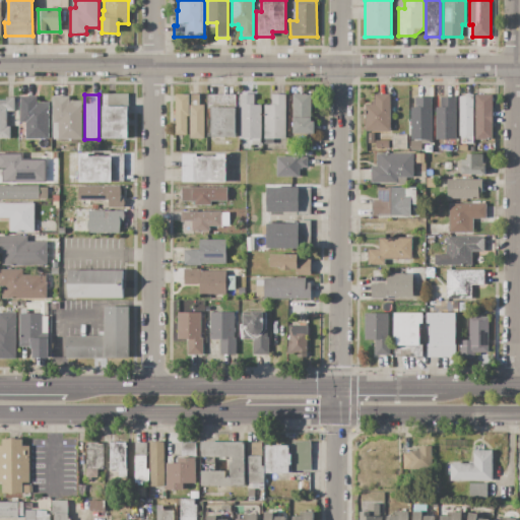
[(102,94),(128,94),(128,139),(102,138),(102,94)]
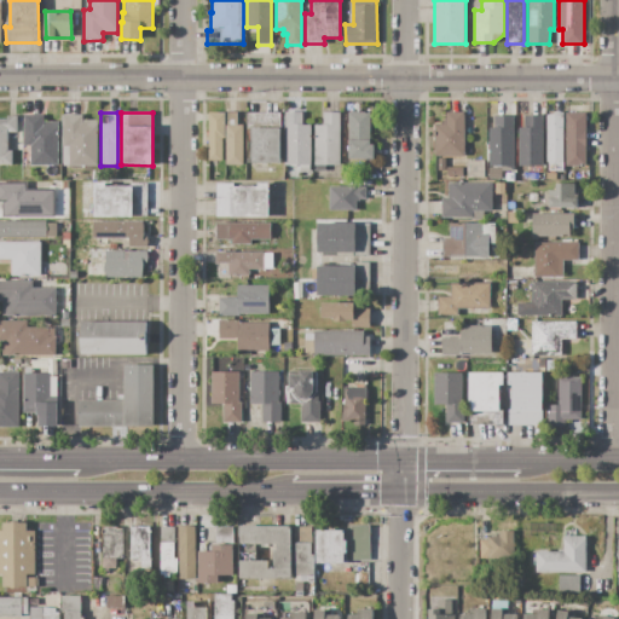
[(209,113),(225,114),(224,139),(223,139),(223,161),(208,161),(209,113)]
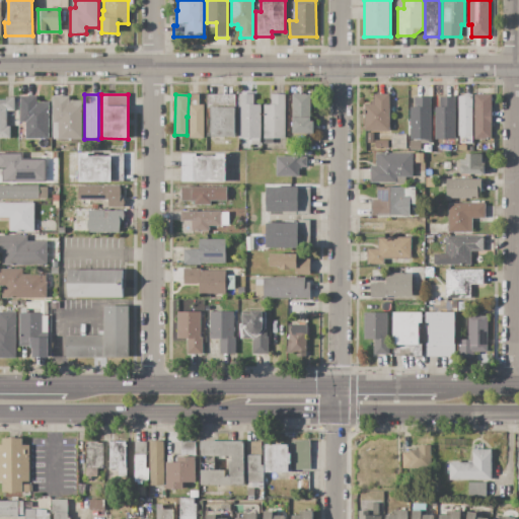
[(190,94),(199,94),(199,105),(204,105),(204,138),(190,138),(190,94)]
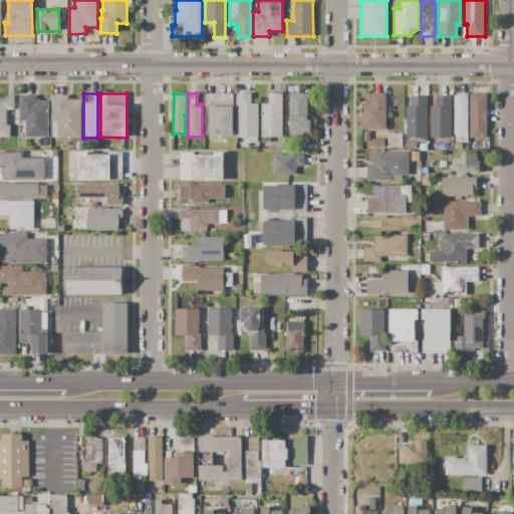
[(237,93),(251,93),(250,103),(258,103),(258,143),(249,143),(249,137),(237,137),(237,93)]
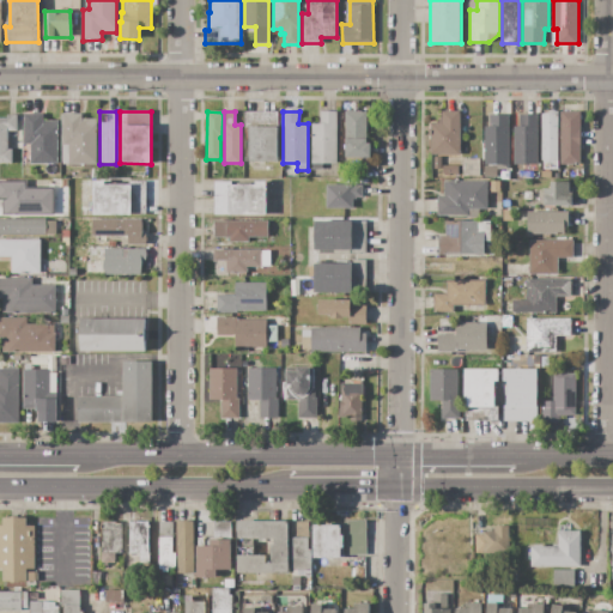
[(345,111),(368,111),(366,144),(371,144),(371,157),(345,157),(345,111)]
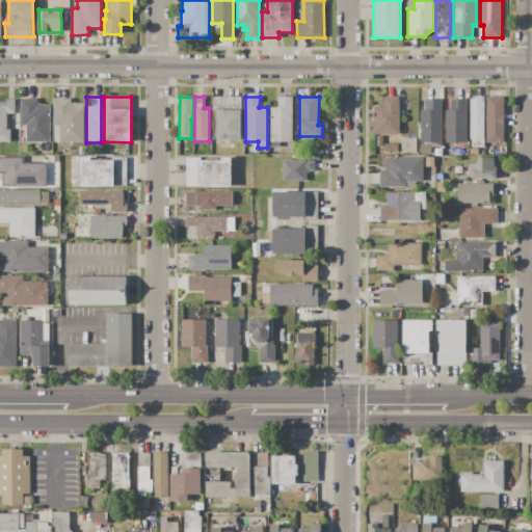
[(399,97),(399,134),(373,134),(373,106),(379,106),(379,104),(383,104),(383,97),(399,97)]
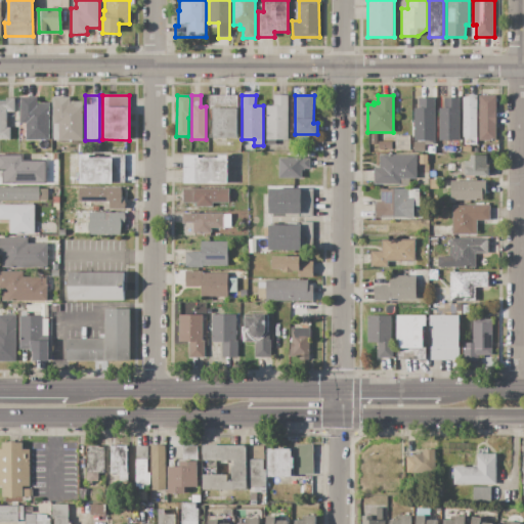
[(479,95),(496,95),(496,140),(479,140),(479,95)]
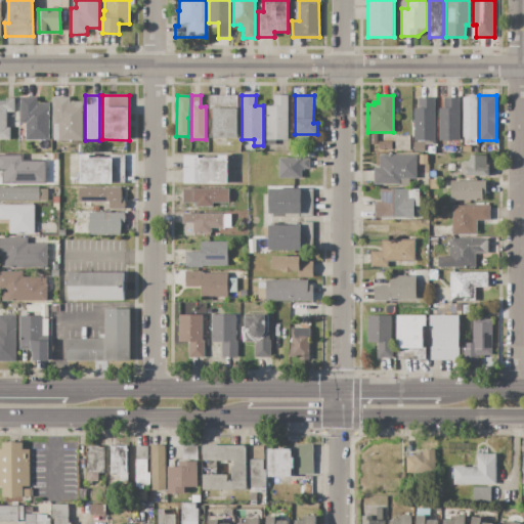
[(209,96),(237,96),(236,137),(208,137),(209,96)]
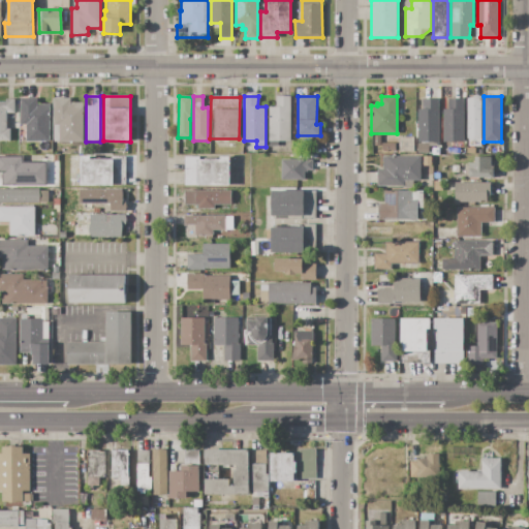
[(290,97),(290,141),(278,141),(278,146),(269,146),(269,106),(276,106),(276,97),(290,97)]
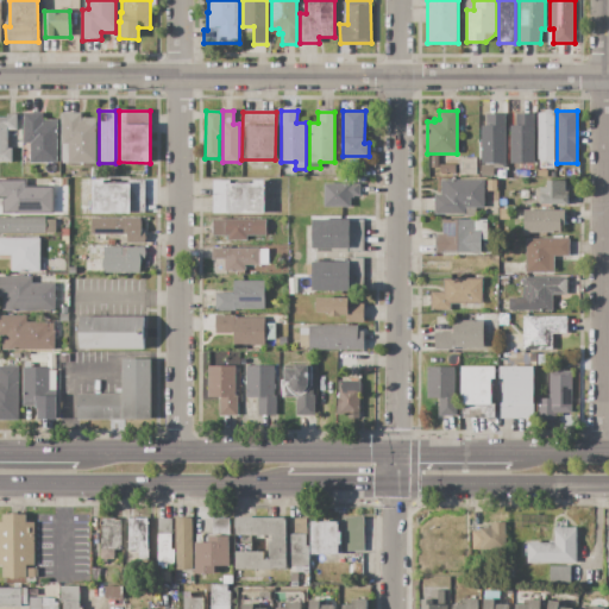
[(24,113),(43,113),(43,119),(57,119),(57,164),(23,164),(24,113)]
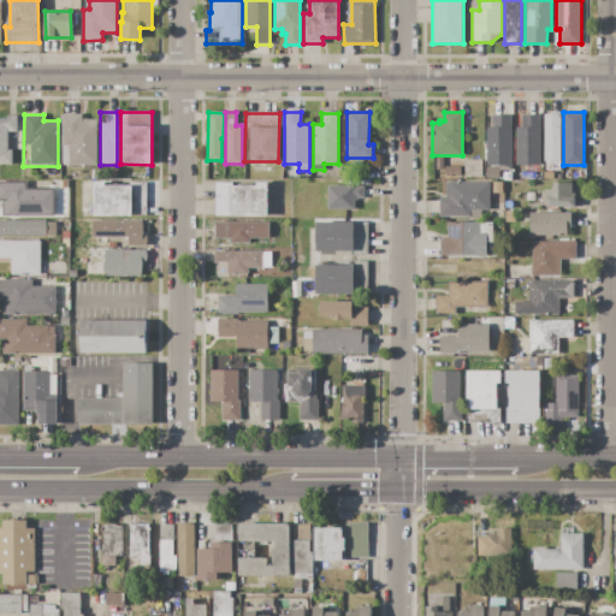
[(63,114),(82,114),(82,119),(96,119),(96,166),(63,166),(63,114)]
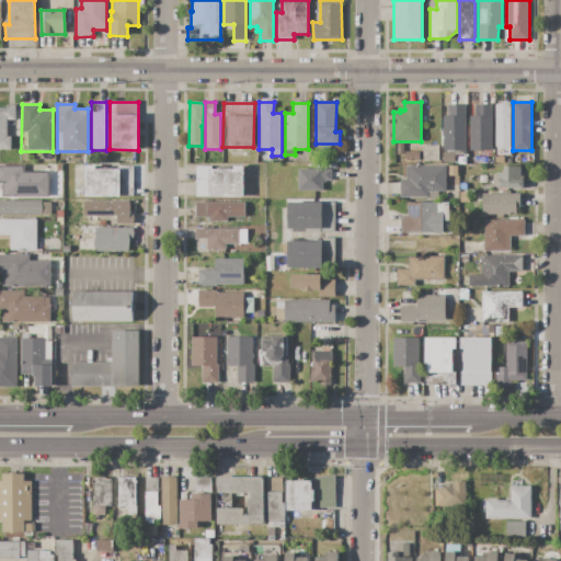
[(495,104),(510,104),(510,155),(496,155),(497,150),(494,150),(495,104)]
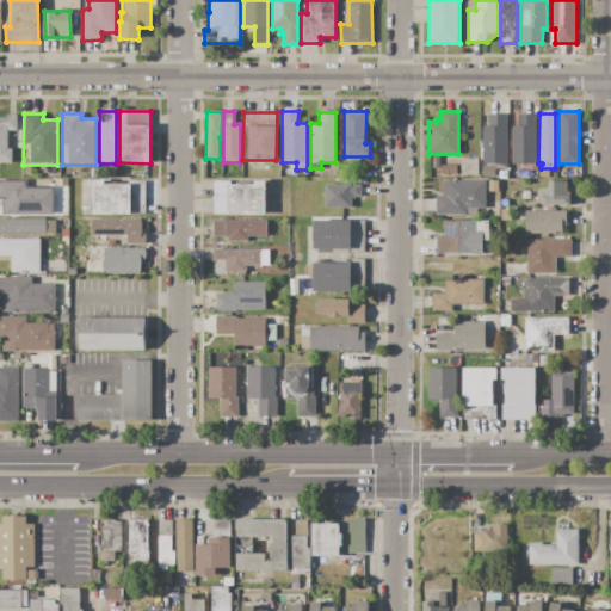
[(0,117),(7,118),(7,115),(17,115),(17,130),(7,130),(7,148),(12,148),(12,162),(0,162),(0,117)]
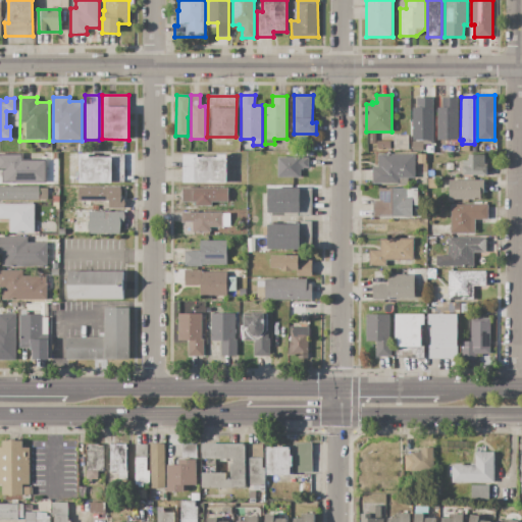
[(432,98),(433,143),(423,143),(423,140),(413,141),(412,107),(417,107),(417,98),(432,98)]
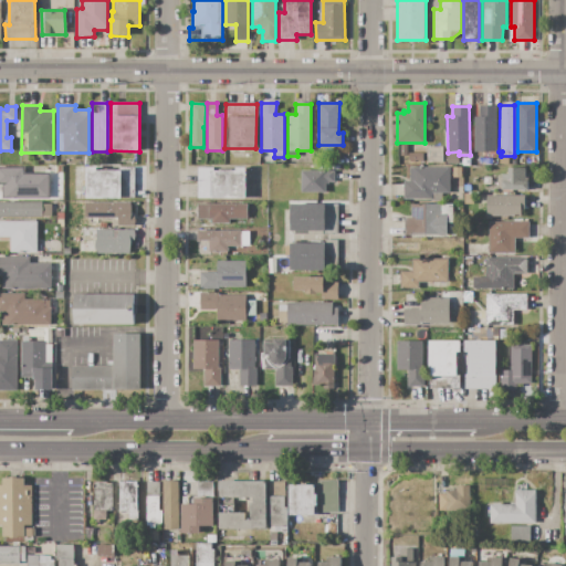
[(496,106),(495,152),(472,152),(473,117),(479,117),(479,106),(496,106)]
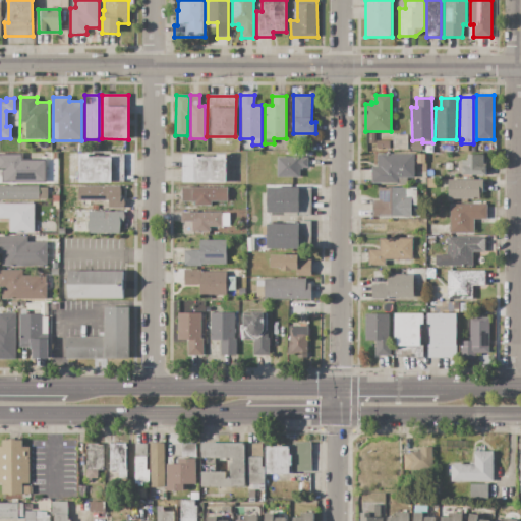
[(392,135),(407,135),(407,151),(392,151),(392,135)]
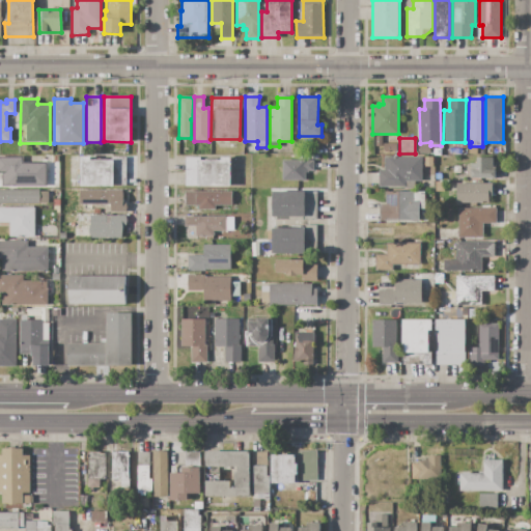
[(384,143),(397,143),(397,151),(384,151),(384,143)]
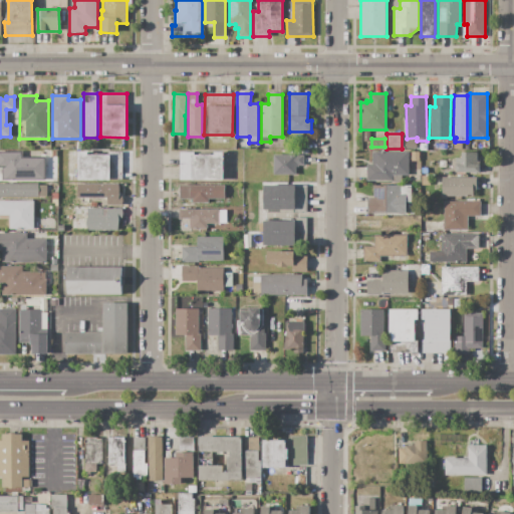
[(2,180),(2,168),(0,168),(0,152),(23,152),(23,157),(45,157),(45,180),(2,180)]
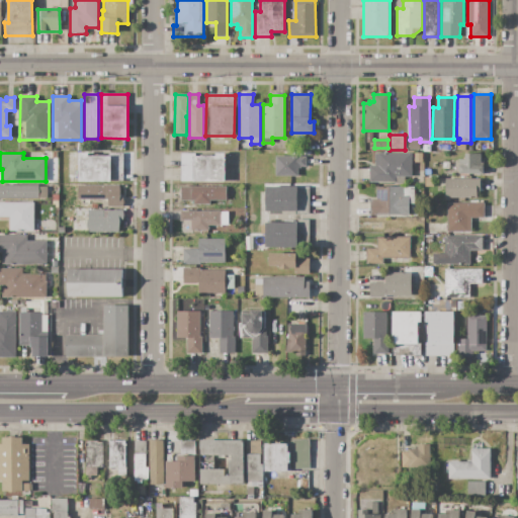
[(79,153),(88,153),(88,156),(109,156),(109,153),(123,153),(122,182),(111,182),(111,183),(79,183),(79,153)]
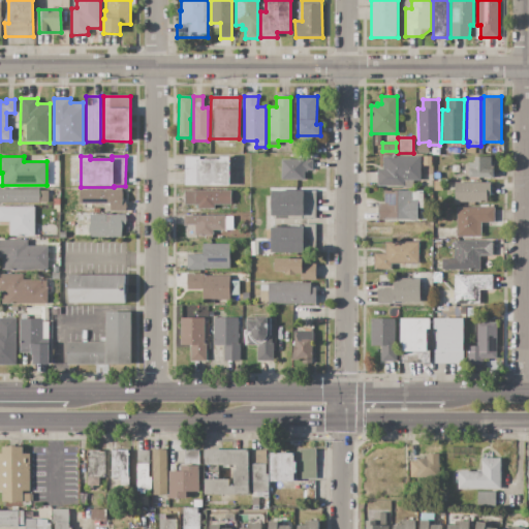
[(184,185),(185,156),(199,156),(199,160),(220,160),(221,157),(230,157),(230,186),(184,185)]
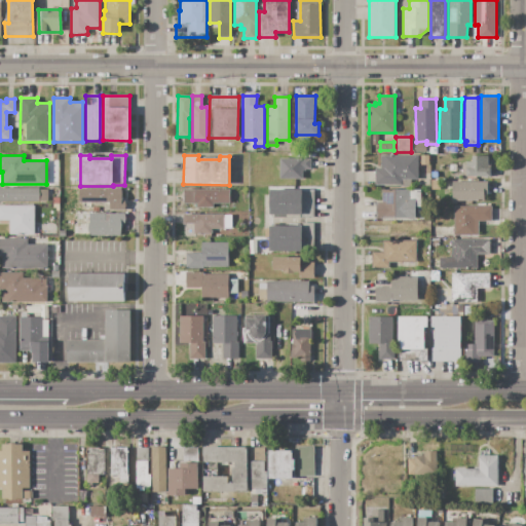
[(381,155),(419,155),(418,180),(402,180),(402,185),(375,185),(375,168),(381,168),(381,155)]
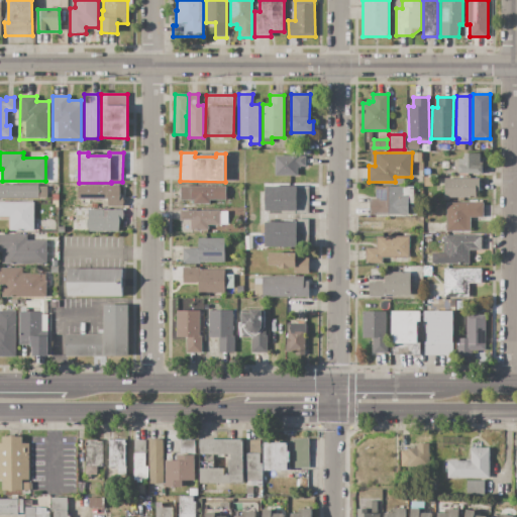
[(457,174),(458,160),(462,160),(463,153),(480,153),(480,163),(482,163),(482,175),(457,174)]
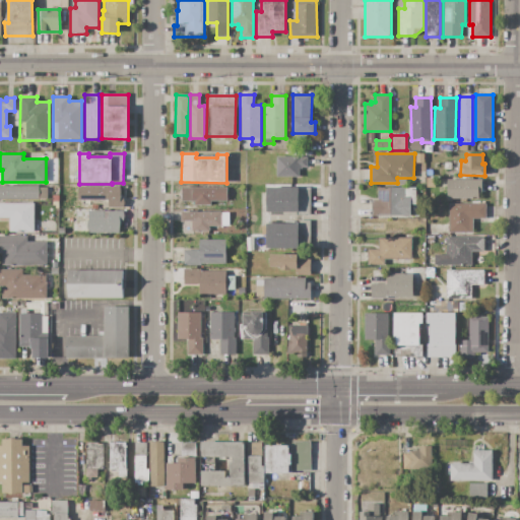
[(276,156),(307,156),(307,168),(302,168),(302,170),(300,170),(299,178),(276,178),(276,156)]
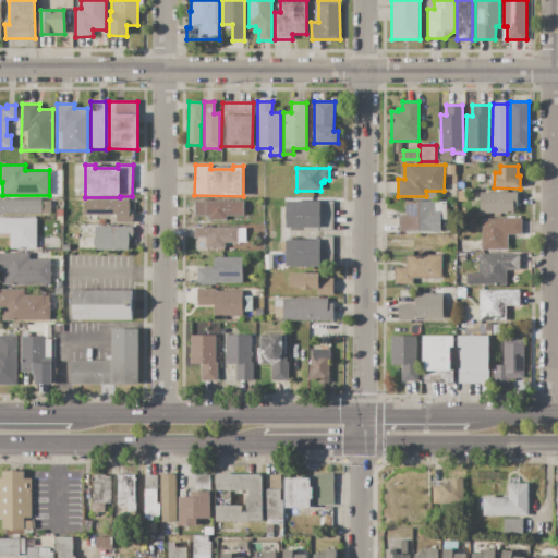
[(472,193),(518,193),(518,207),(513,207),(513,214),(480,214),(480,202),(472,202),(472,193)]
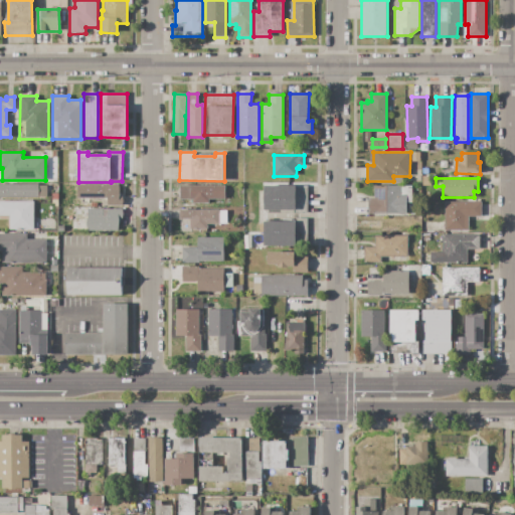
[(0,183),(38,184),(38,186),(47,186),(47,198),(0,197),(0,183)]
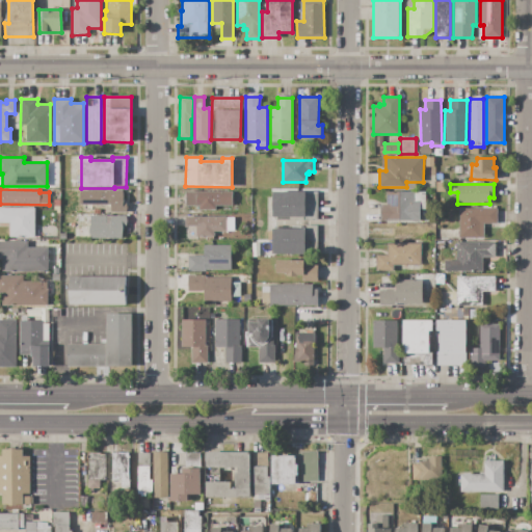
[(80,190),(123,190),(123,204),(127,204),(127,212),(110,212),(110,205),(80,205),(80,190)]
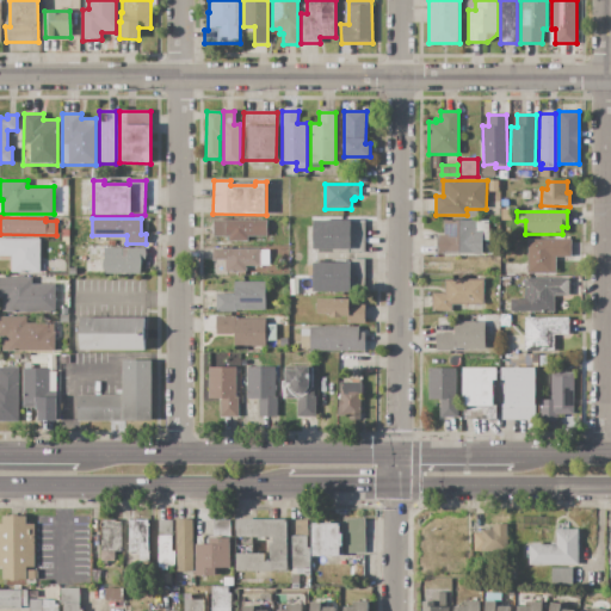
[(314,220),(364,221),(364,253),(349,253),(349,250),(314,250),(314,220)]
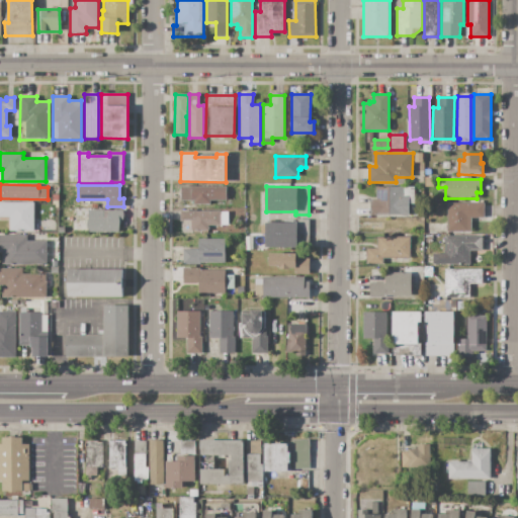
[(181,187),(227,187),(227,200),(209,200),(209,204),(194,204),(194,200),(181,200),(181,187)]
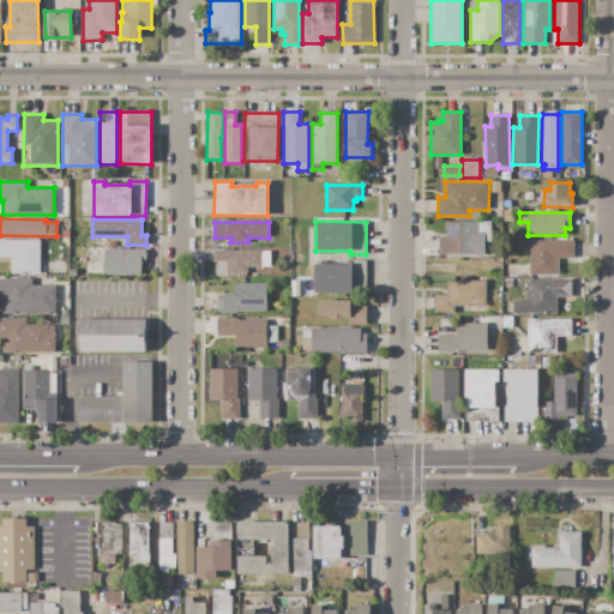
[(439,256),(439,235),(446,235),(446,222),(492,222),(492,241),(485,241),(485,256),(439,256)]
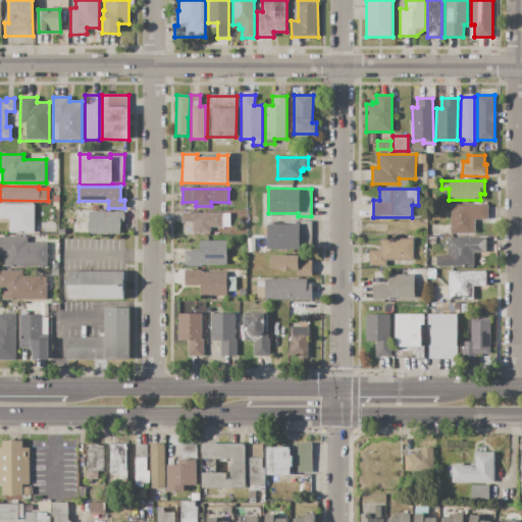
[(0,204),(34,204),(34,232),(9,232),(9,219),(0,219),(0,204)]
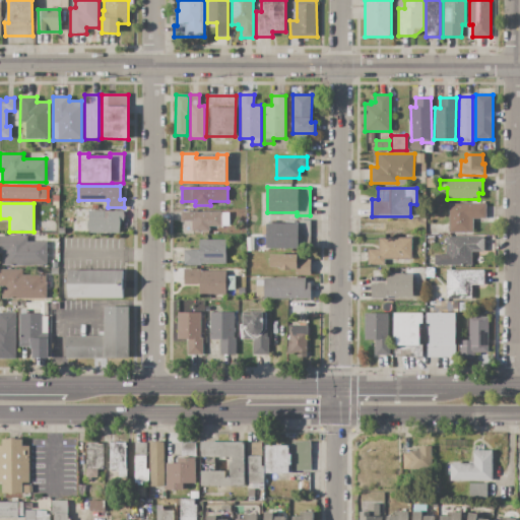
[(450,204),(485,204),(485,218),(473,218),(473,234),(450,234),(450,204)]
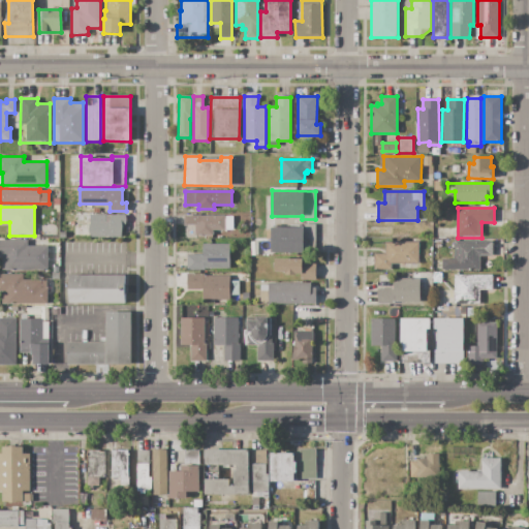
[(90,215),(125,215),(125,225),(121,225),(121,238),(90,237),(89,229),(90,215)]
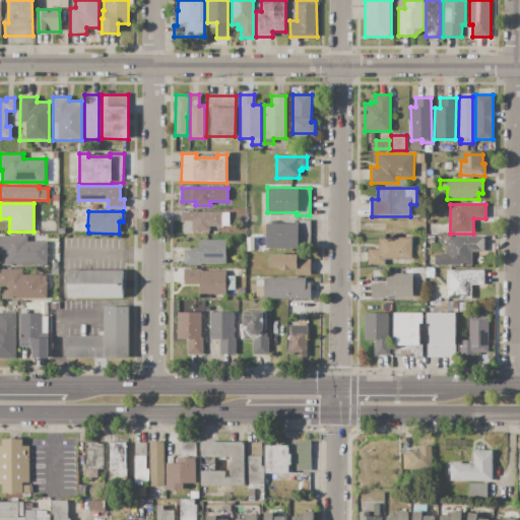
[(182,212),(220,212),(220,226),(209,226),(209,233),(182,233),(182,212)]
